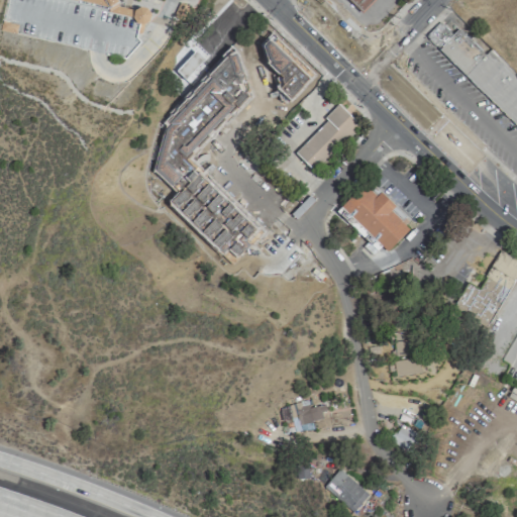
[(77,0),(13,0),(6,28),(127,61),(143,41),(131,38),(137,16),(77,0)]
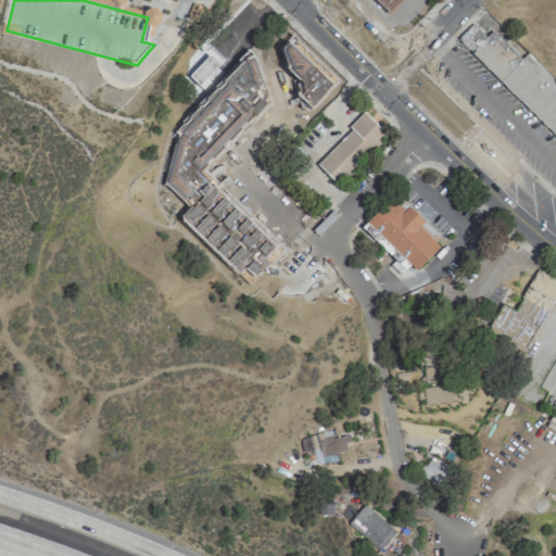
[(71,0),(155,21),(158,13),(123,4),(124,0),(123,0),(71,0)]
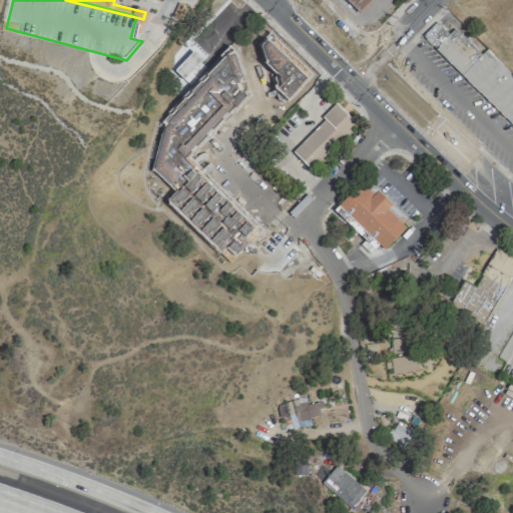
[(345,0),(369,0),(357,12),(345,0)]
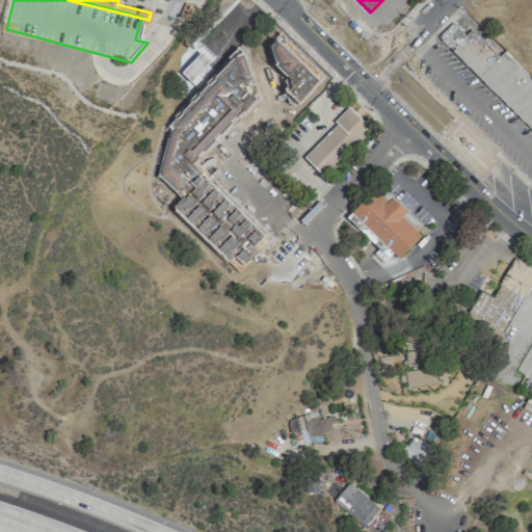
[(453,23),(467,35),(452,50),(439,37),(453,23)]
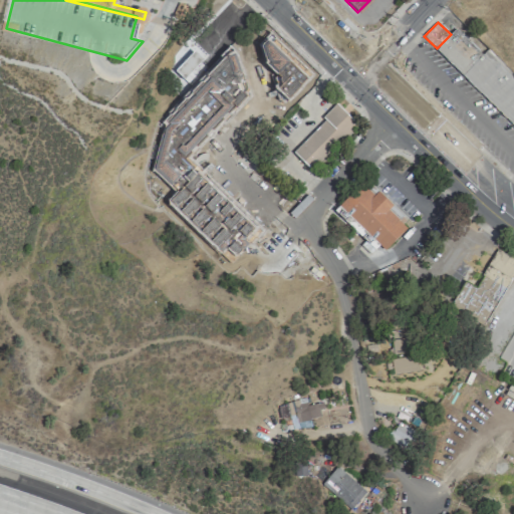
[(513,77),(485,50),(480,54),(458,29),(437,48),(513,123),(513,77)]
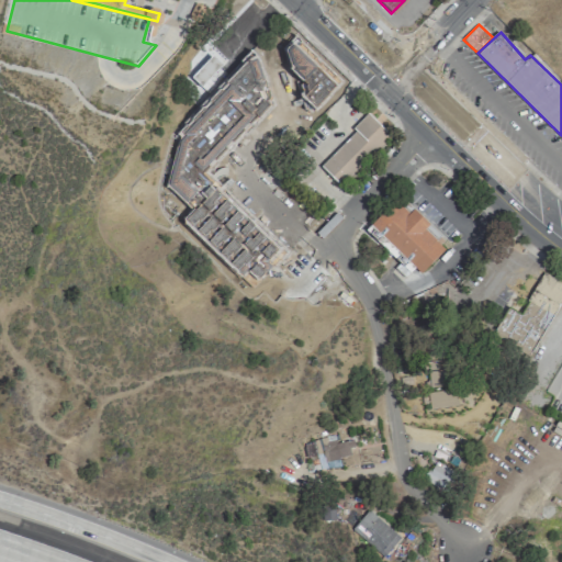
[(263,41),(226,79),(262,114),(281,94),(260,75),(279,56),(263,41)]
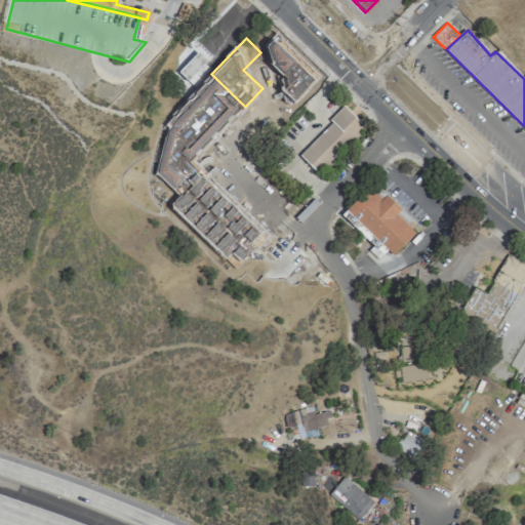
[(176,72),(185,81),(207,62),(198,52),(176,72)]
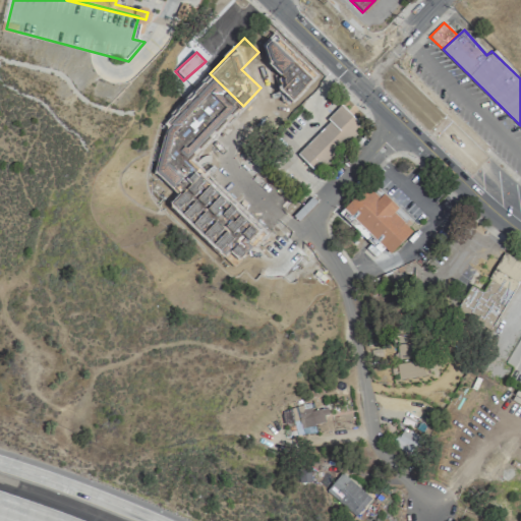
[(296,153),(315,173),(362,127),(343,108),(296,153)]
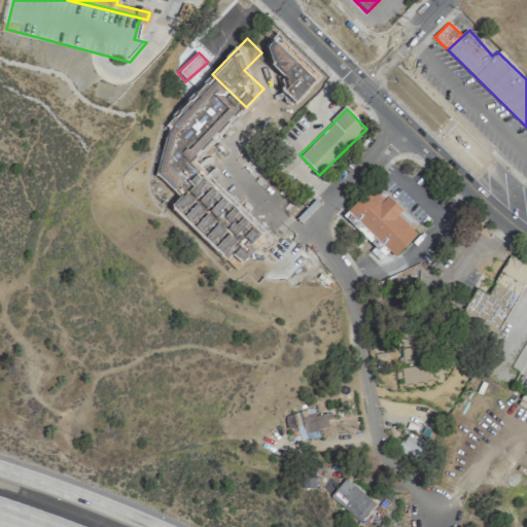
[(376,188),(348,216),(391,259),(419,231),(376,188)]
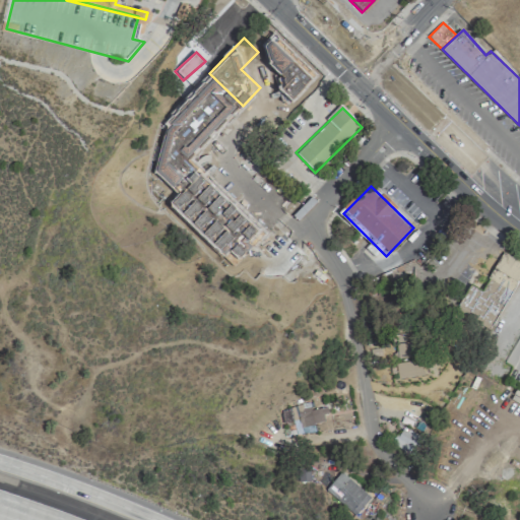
[(455,311),(492,329),(519,272),(519,262),(501,253),(482,290),(468,284),(455,311)]
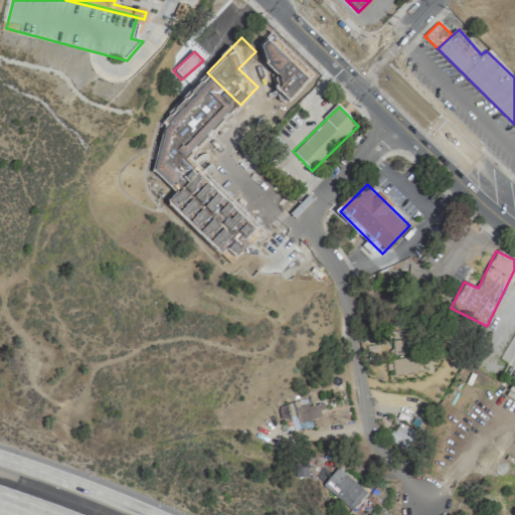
[(393,356),(414,352),(412,338),(391,341),(393,356)]
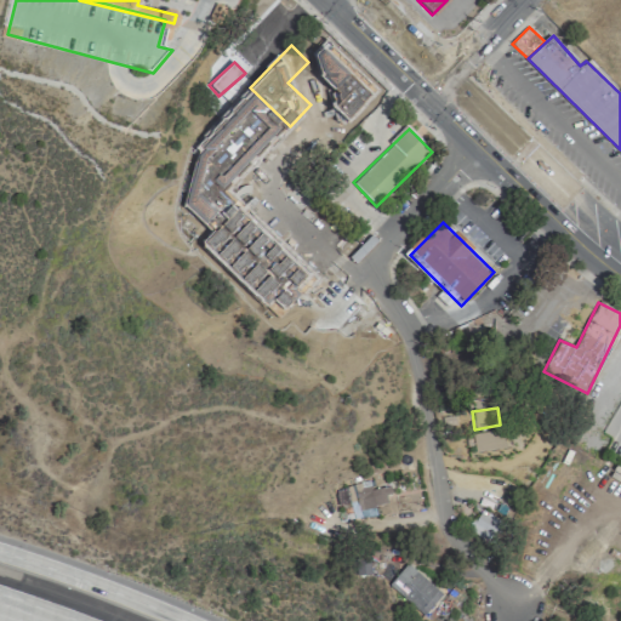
[(473,453),(505,449),(503,431),(472,433),(473,453)]
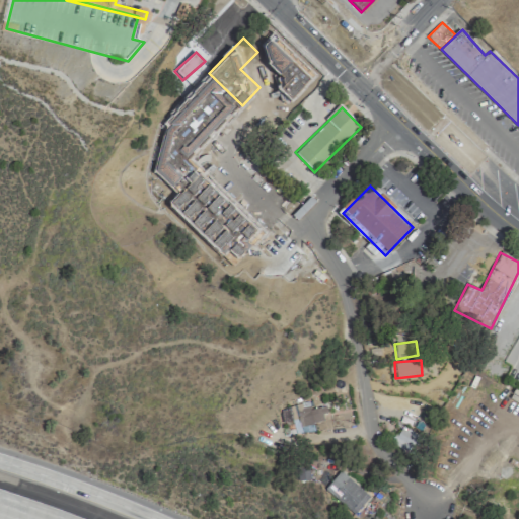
[(309,410),(308,402),(280,409),(283,423),(293,421),(294,429),(301,428),(300,427),(326,422),(322,406),(309,410)]
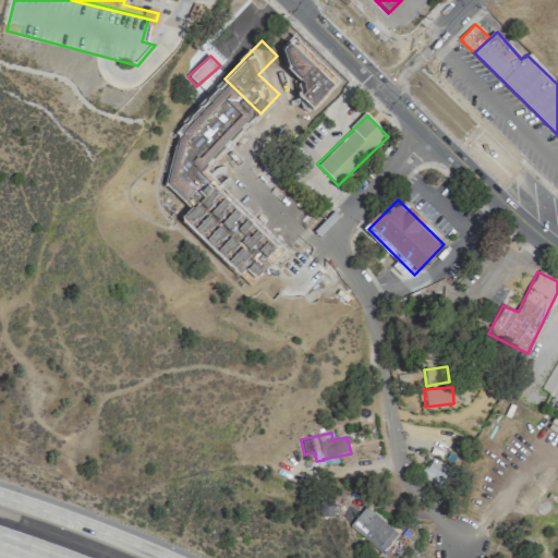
[(421,478),(443,489),(452,470),(431,459),(421,478)]
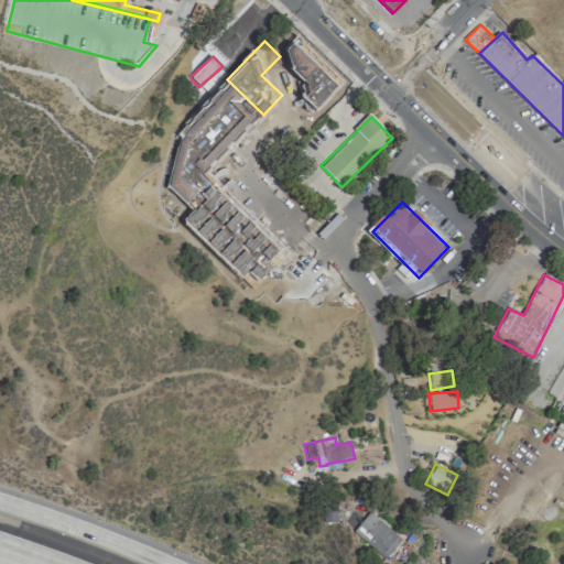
[(383,560),(401,541),(370,511),(351,531),(383,560)]
